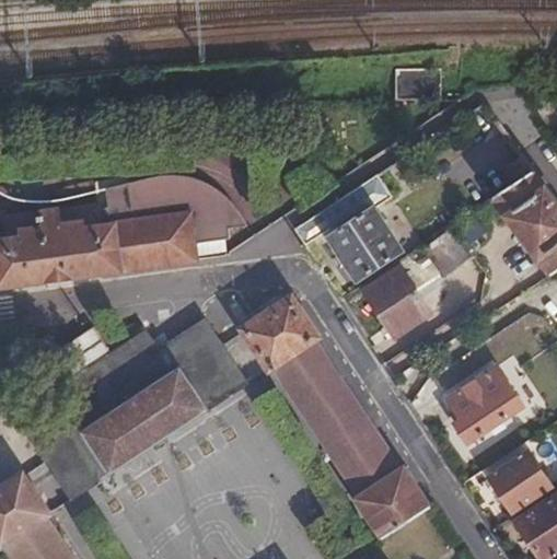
[(433,68),(395,69),(395,97),(433,97),(433,68)]
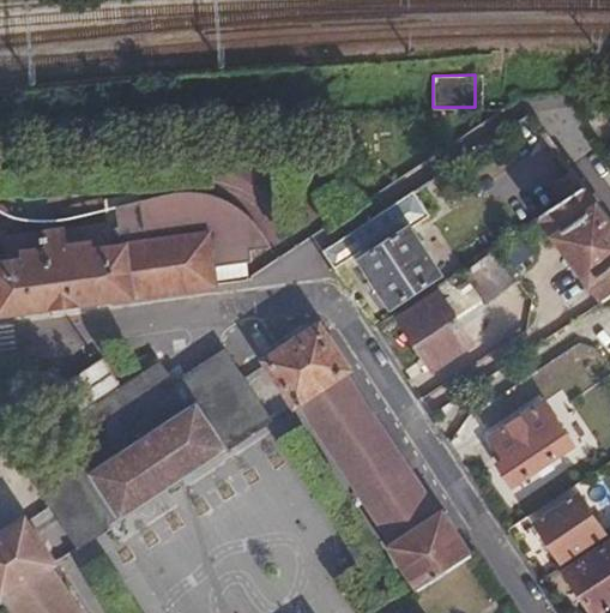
[(150,114),(128,115),(130,128),(151,127),(150,114)]
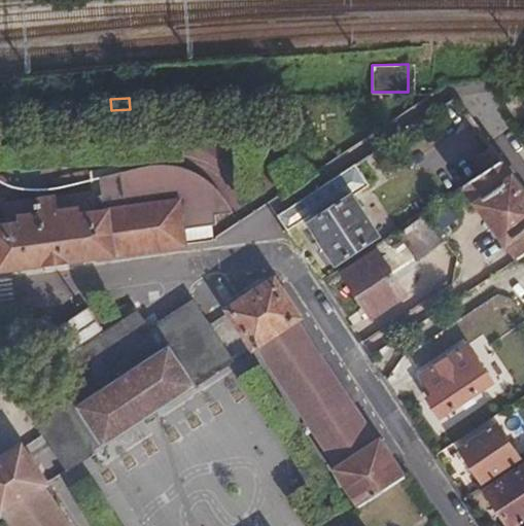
[(485,171),(500,161),(489,146),(474,156),(485,171)]
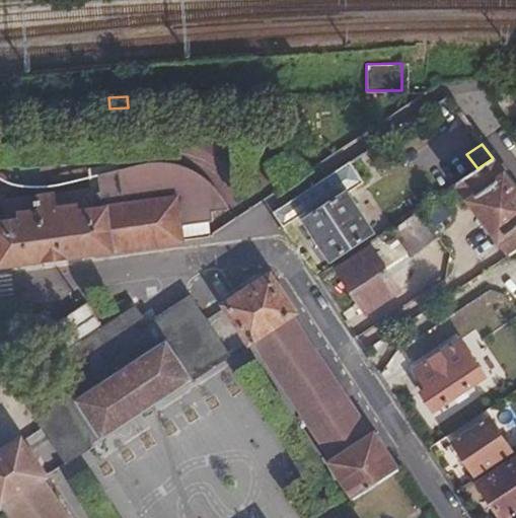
[(515,188),(493,158),(477,168),(455,182),(509,253),(515,248),(515,188)]
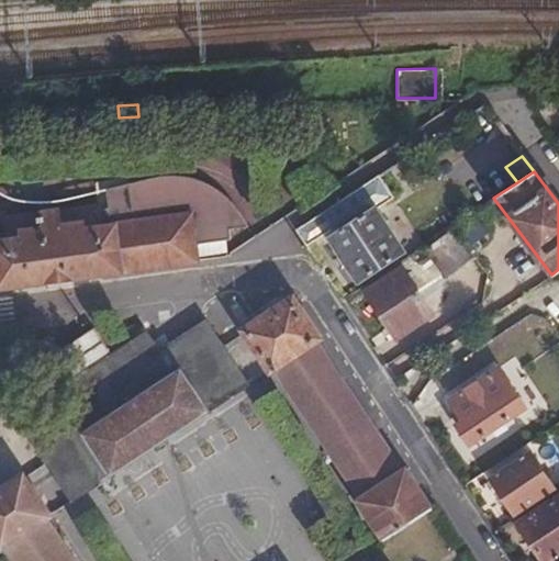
[(392,197),(377,174),(323,210),(294,228),(304,245),(315,238),(323,233),(328,240),(356,281),(402,250),(375,209),(392,197)]
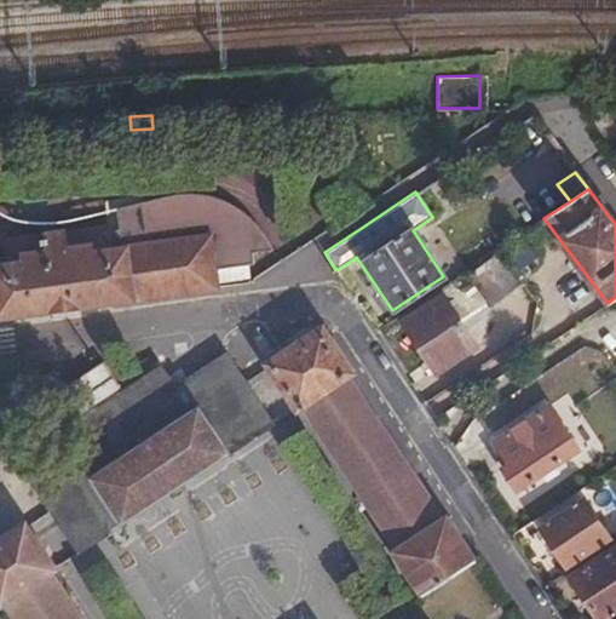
[(0,317),(217,288),(214,269),(252,263),(251,252),(271,250),(265,239),(257,227),(248,217),(241,211),(231,205),(222,200),(212,196),(201,193),(186,193),(173,193),(165,195),(154,198),(138,200),(138,202),(115,207),(114,207),(117,228),(109,229),(108,224),(1,239),(4,250),(0,250),(0,317)]
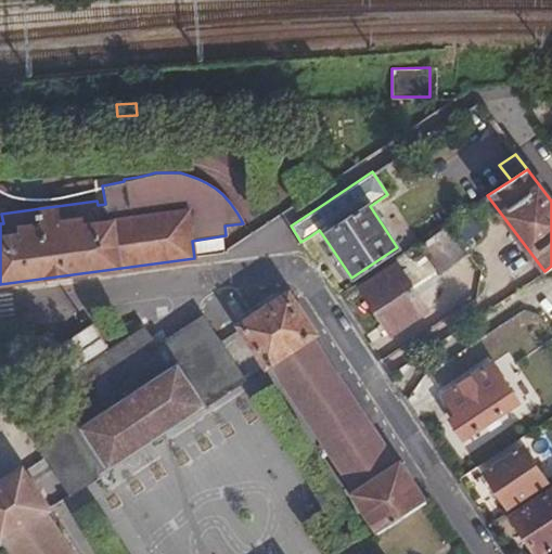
[(467,213),(448,226),(462,244),(480,229),(467,213)]
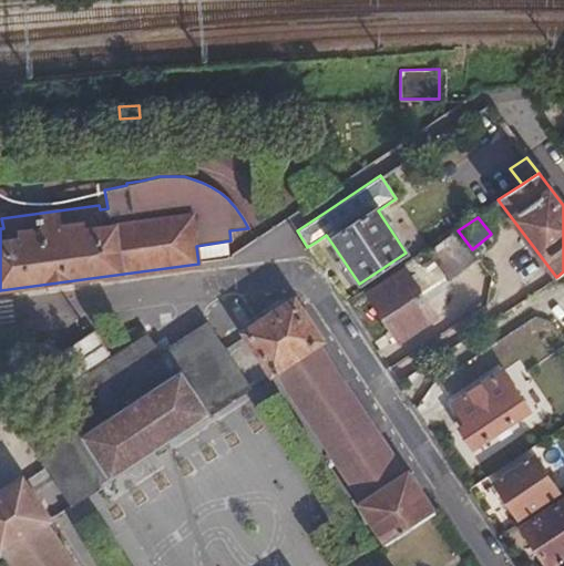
[(440,284),(477,256),(472,249),(458,230),(457,229),(419,255),(440,284)]
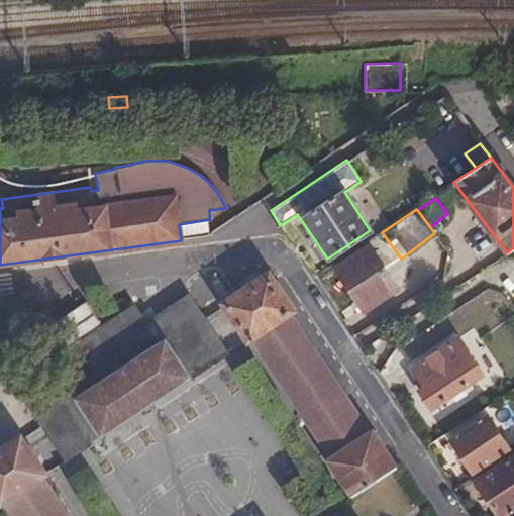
[(295,226),(302,221),(297,214),(290,219),(295,226)]
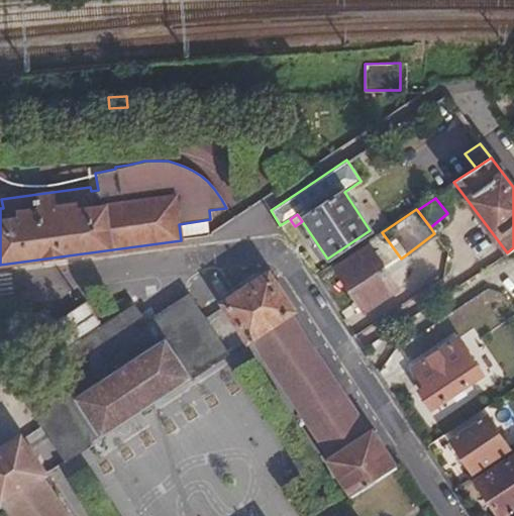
[(368,244),(333,267),(363,311),(397,288),(368,244)]
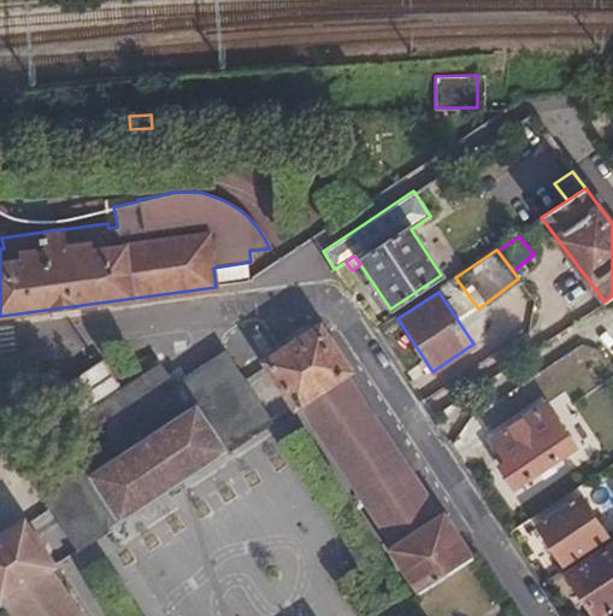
[(417,592),(471,555),(442,512),(437,515),(343,373),(347,370),(318,327),(265,362),(294,405),(298,403),(392,546),(388,549),(417,592)]
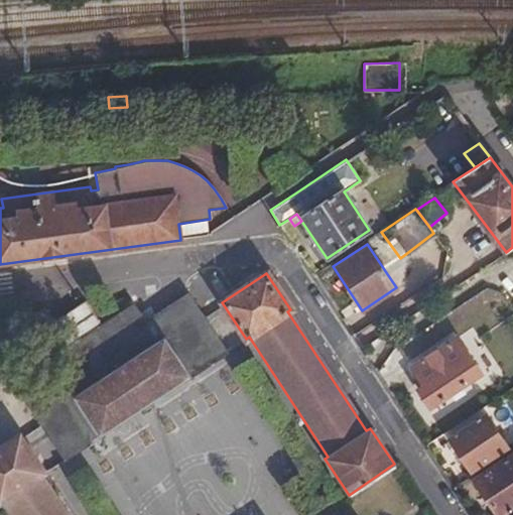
[(112,373),(137,411),(152,401),(128,364),(201,314),(186,293),(143,322),(132,304),(56,355),(68,372),(25,400),(38,421),(112,373)]
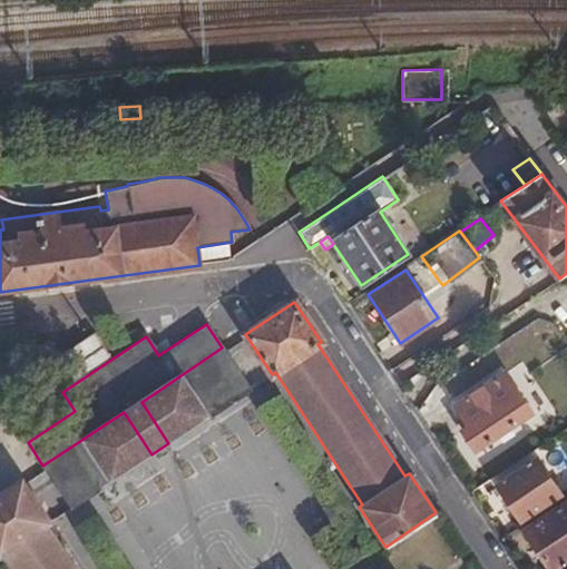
[(142,402),(168,443),(250,390),(223,349),(222,347),(142,402)]
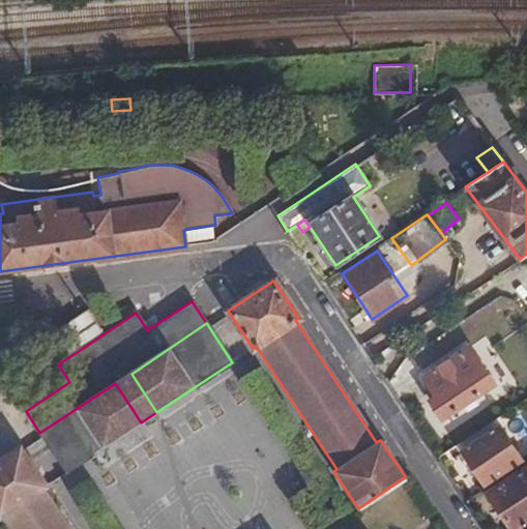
[(467,345),(420,375),(434,394),(428,399),(441,418),(492,383),(467,345)]
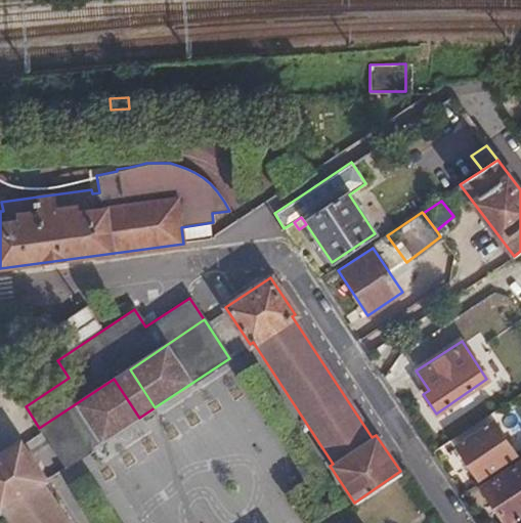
[(39,428),(40,430),(64,467),(139,418),(114,379),(39,428)]
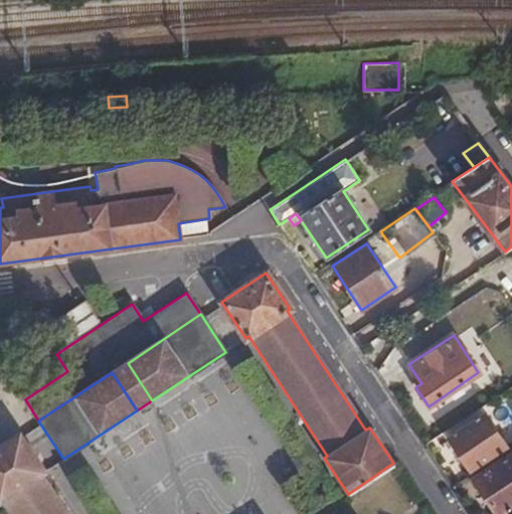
[(446,437),(471,474),(507,450),(483,411),(446,437)]
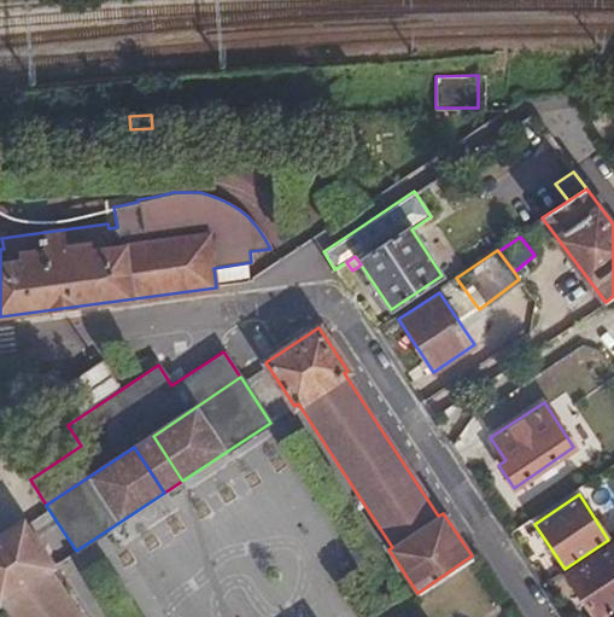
[(23,523),(0,537),(0,600),(1,599),(13,616),(79,616),(47,568),(51,565),(23,523)]
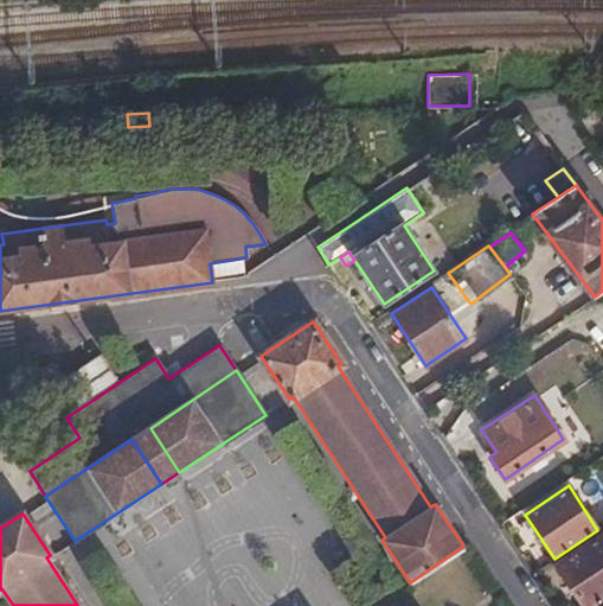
[(572,589),(583,605),(592,605),(602,599),(602,531),(556,563),(571,587),(575,586),(575,588),(572,589)]
